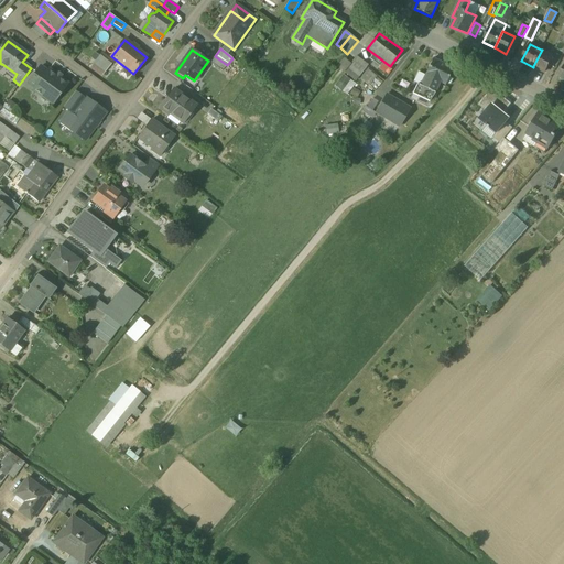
[(553,56),(542,50),(533,66),(533,67),(545,73),(553,56)]
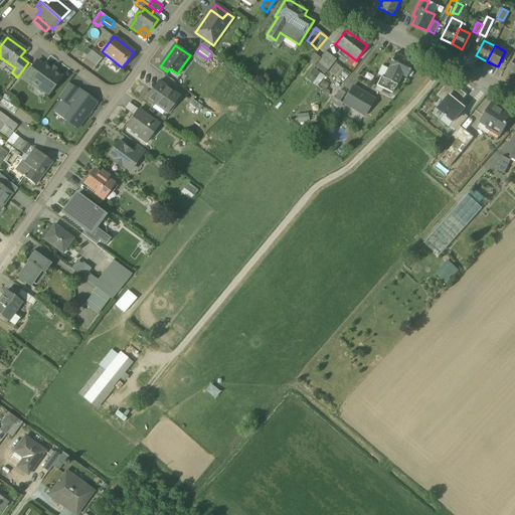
[(102,58),(92,50),(91,51),(88,55),(86,58),(96,66),(102,58)]
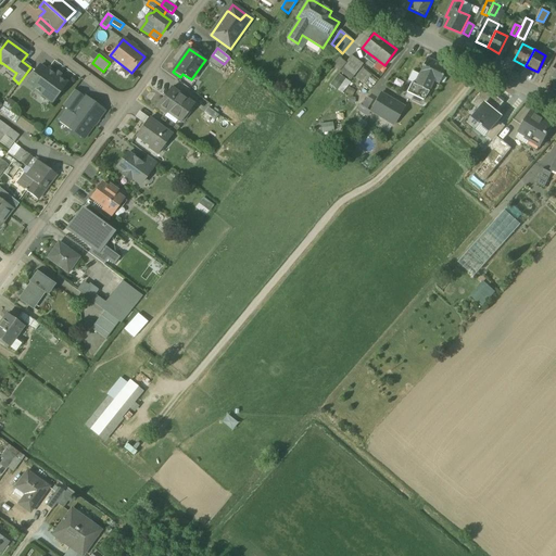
[(224,64),(212,55),(207,61),(219,70),(224,64)]
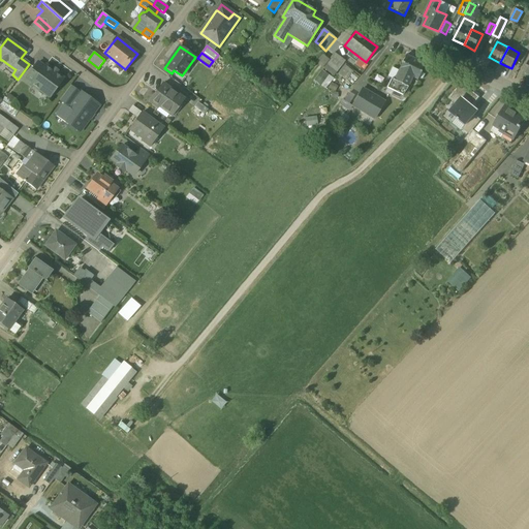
[(334,54),(325,64),(337,72),(345,61),(334,54)]
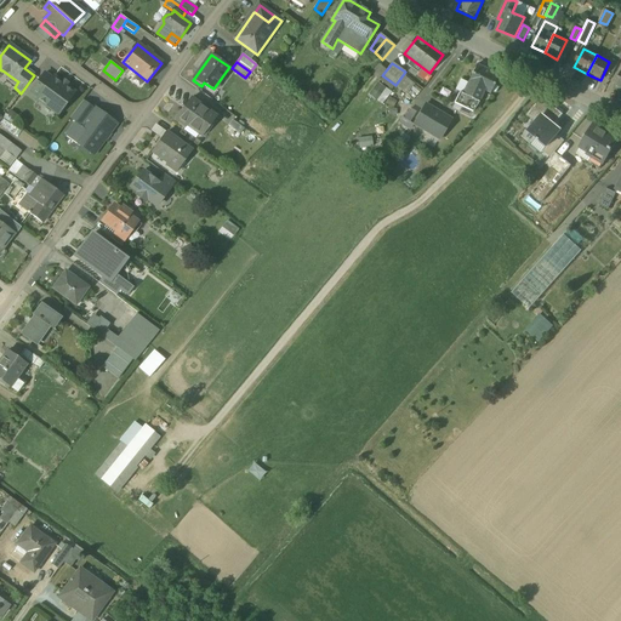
[(499,77),(477,66),(463,95),(479,102),(484,91),(490,93),(499,77)]
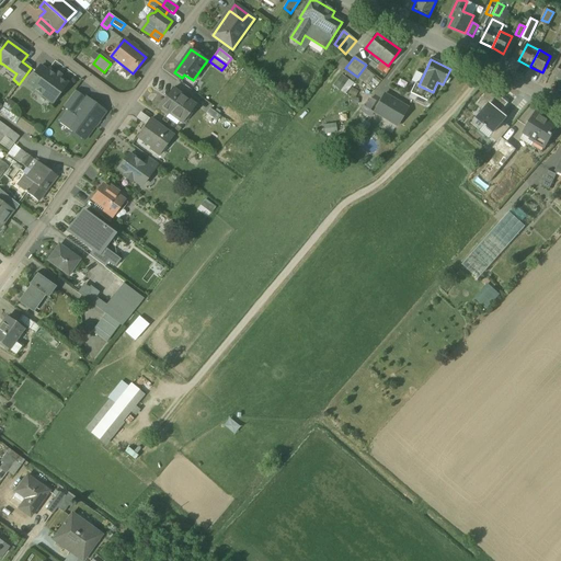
[(39,67),(29,82),(35,88),(47,71),(39,67)]
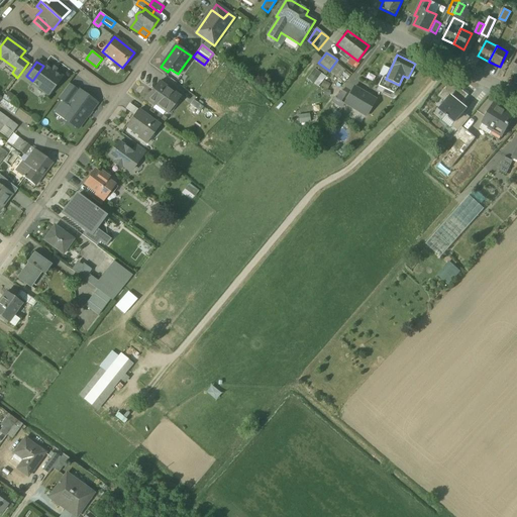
[(337,63),(329,70),(337,78),(345,70),(337,63)]
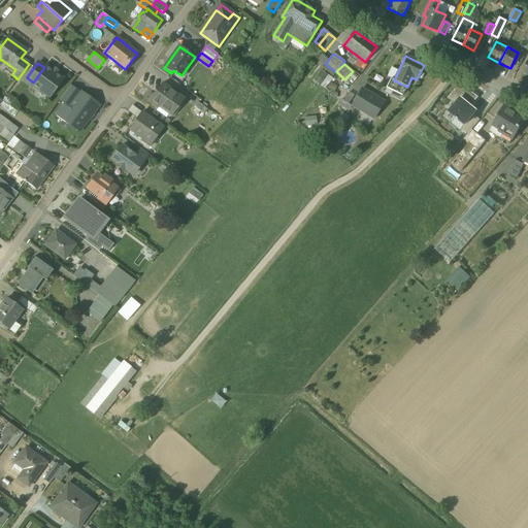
[(63,78),(45,66),(44,67),(33,83),(32,85),(50,97),(63,78)]
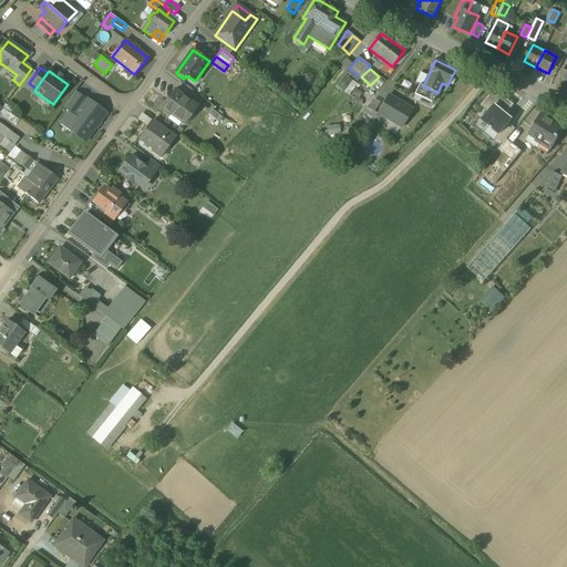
[(349,94),(357,82),(344,73),(337,85),(349,94)]
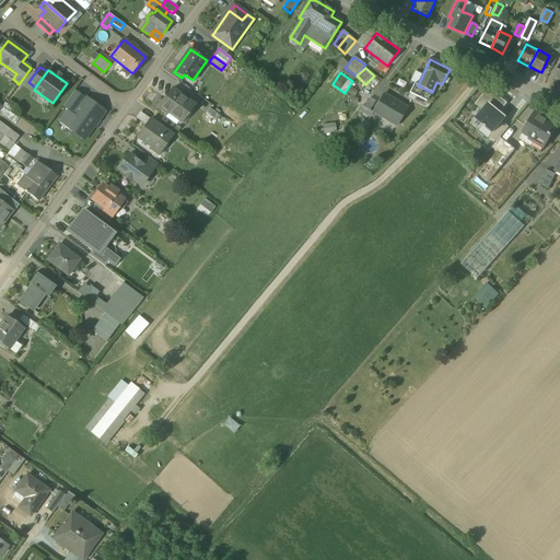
[(508,103),(489,88),(475,104),(483,111),(477,119),(483,125),(482,126),(486,128),(487,127),(493,132),(502,121),(505,118),(500,113),(508,103)]
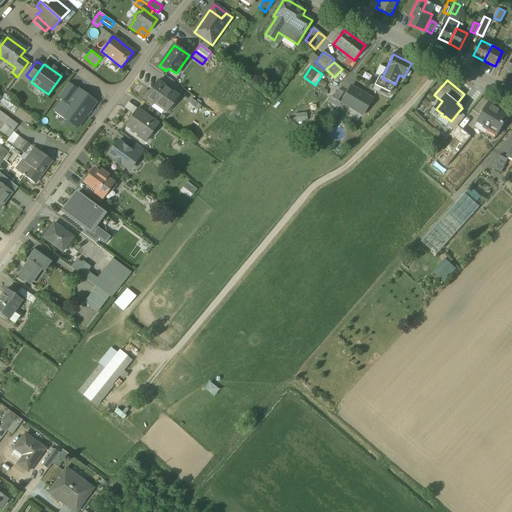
[(152,90),(172,104),(178,96),(157,82),(152,90)]
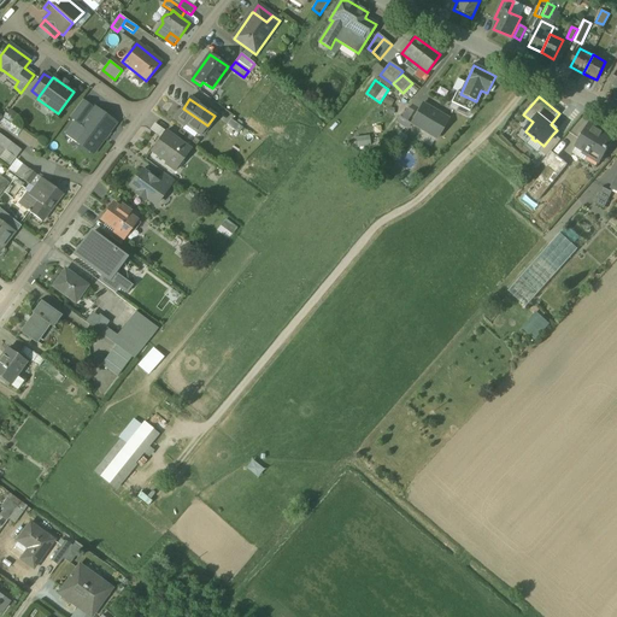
[(462,99),(456,112),(468,118),(474,105),(462,99)]
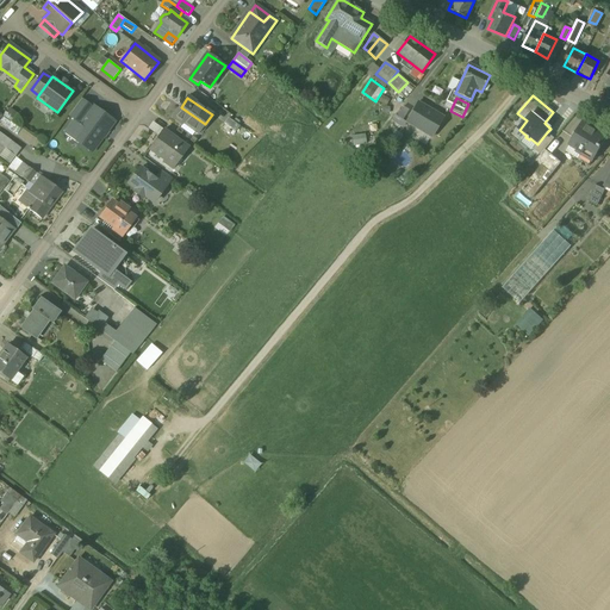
[(69,117),(74,120),(69,128),(79,135),(75,139),(92,153),(114,122),(93,106),(93,107),(81,99),(69,117)]
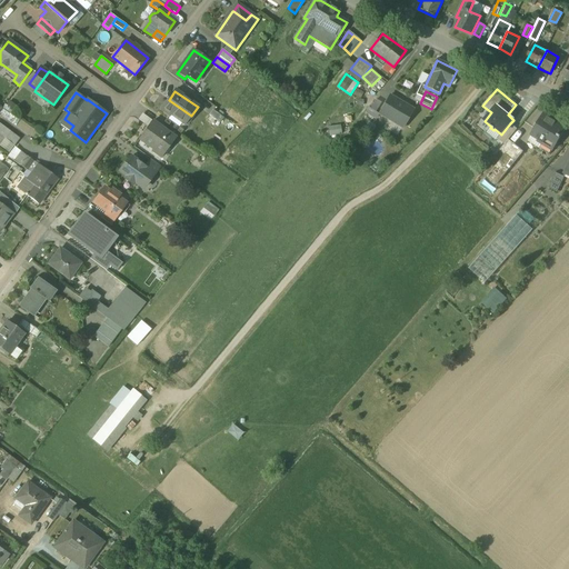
[(390,96),(379,113),(403,128),(413,110),(390,96)]
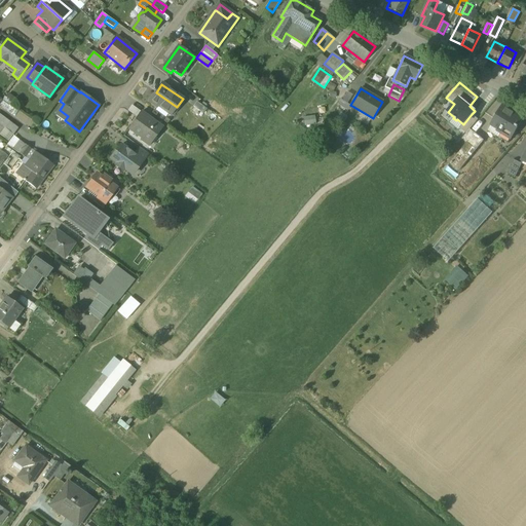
[(347,102),(352,92),(346,89),(338,105),(347,109),(350,104),(347,102)]
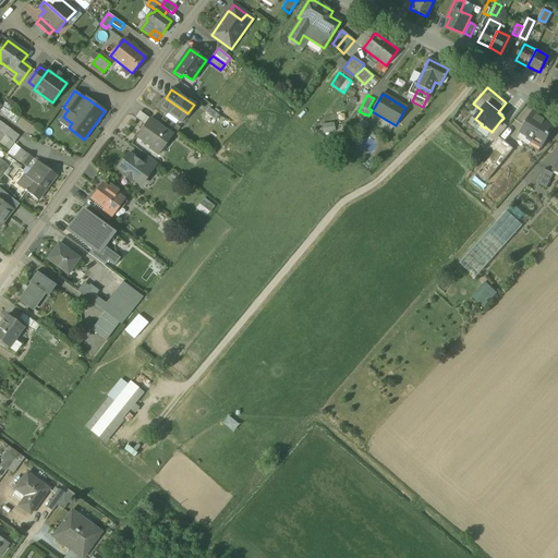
[(187,113),(166,98),(158,108),(166,114),(168,112),(181,122),(187,113)]
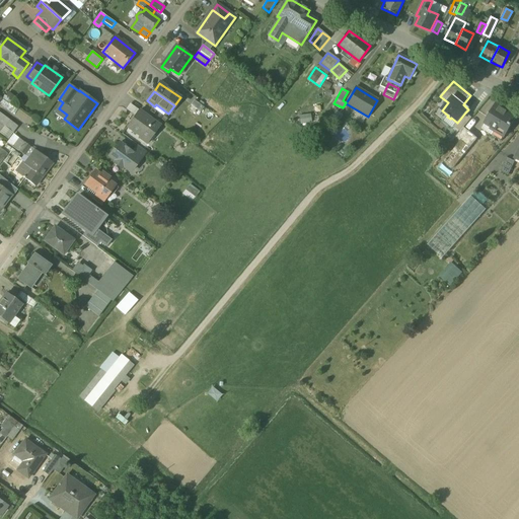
[(204,107),(195,101),(192,105),(201,113),(204,107)]
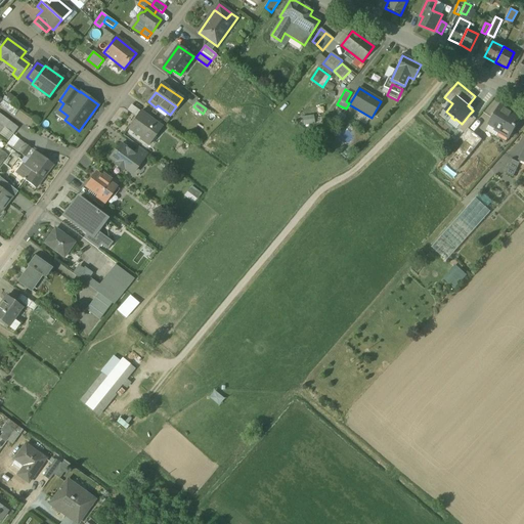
[(522,118),(500,104),(489,124),(489,125),(500,131),(499,133),(509,138),(522,118)]
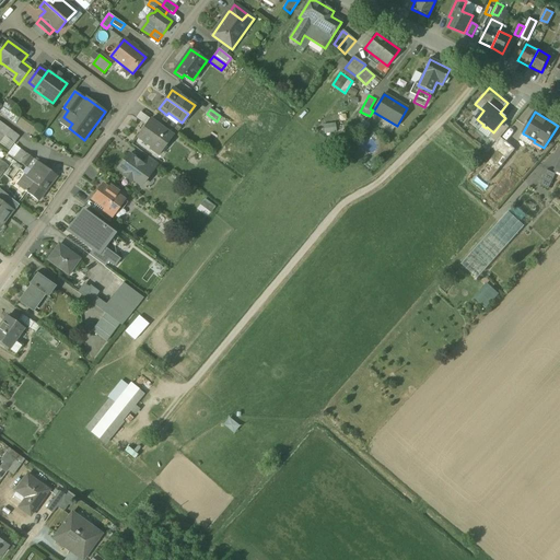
[(172,136),(150,120),(137,137),(151,148),(150,149),(159,155),(172,136)]
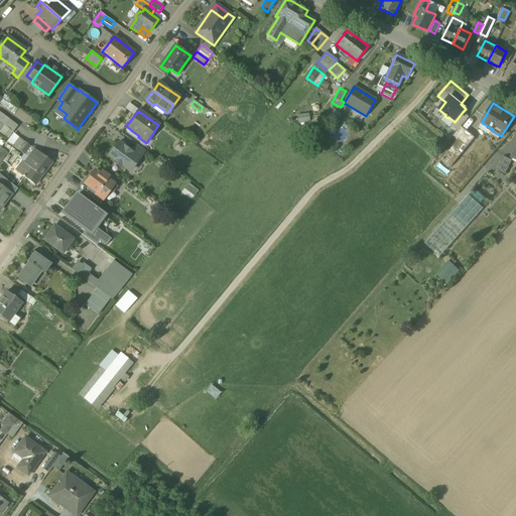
[(0,112),(0,132),(8,139),(13,132),(5,126),(10,120),(0,112)]
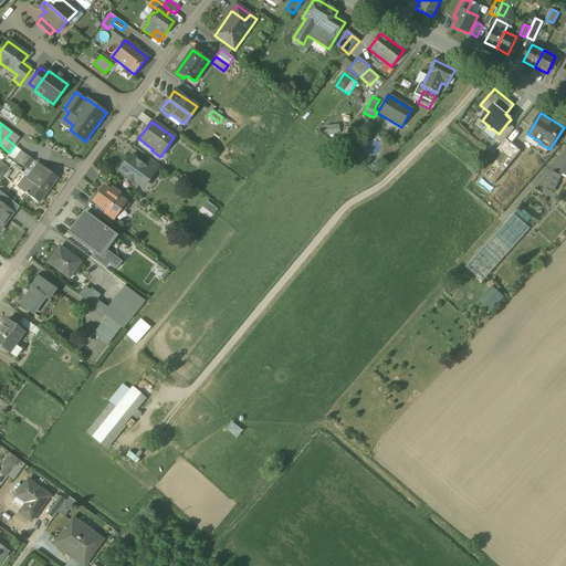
[(507,123),(499,134),(495,138),(502,144),(514,128),(507,123)]
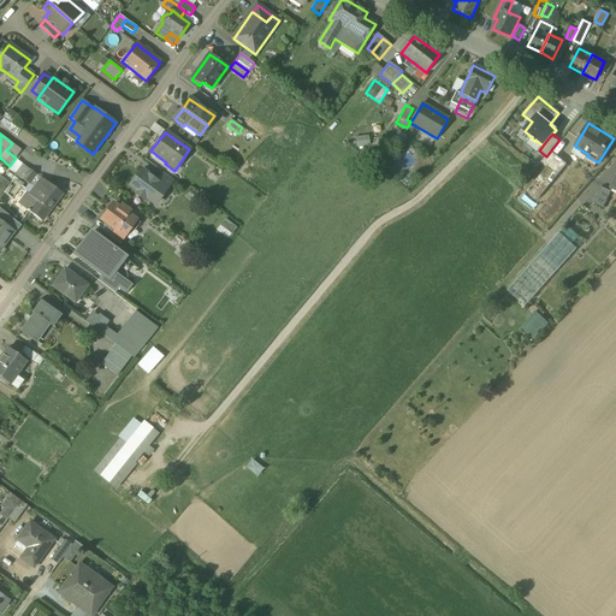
[(369,135),(356,136),(356,146),(371,144),(369,135)]
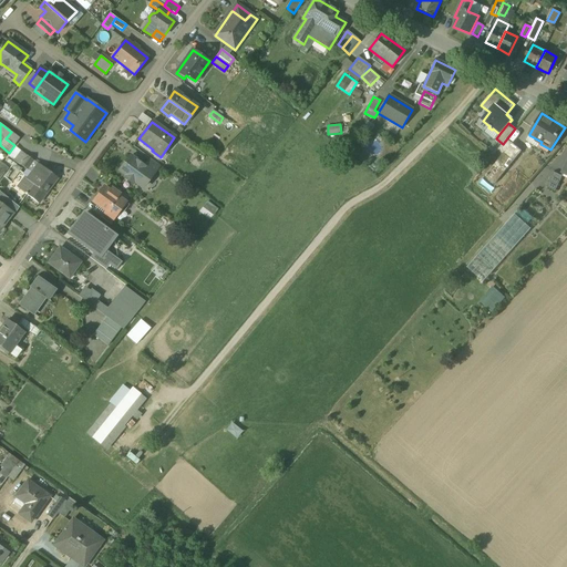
[(20,138),(11,132),(6,138),(14,145),(20,138)]
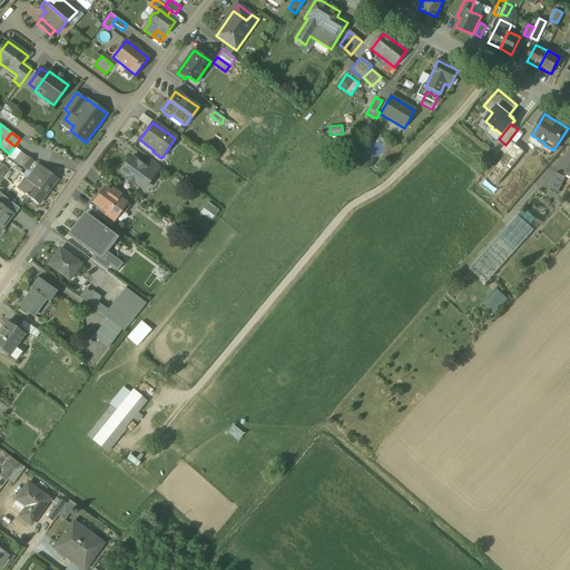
[(544,143),(532,136),(529,141),(551,155),(553,150),(543,145),(544,143)]
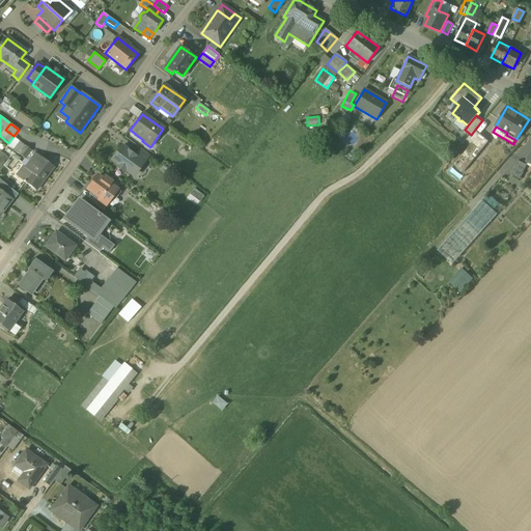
[(488,142),(475,131),(467,141),(471,145),(480,152),(488,142)]
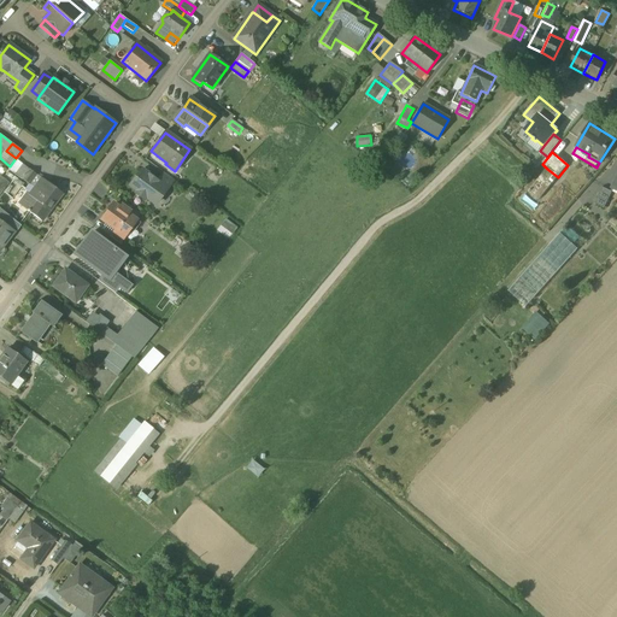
[(23,165),(17,160),(10,170),(16,175),(23,165)]
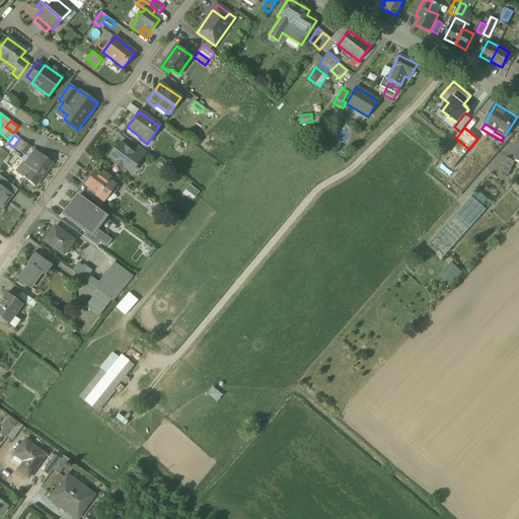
[(19,139),(13,147),(18,151),(24,143),(19,139)]
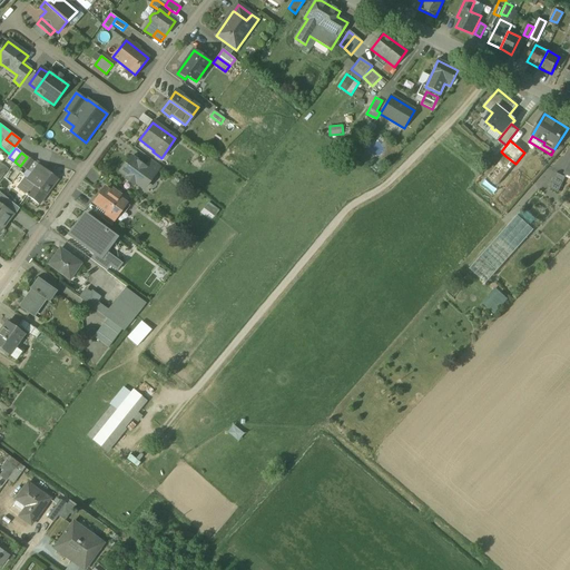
[(516,164),(505,156),(488,177),(498,185),(516,164)]
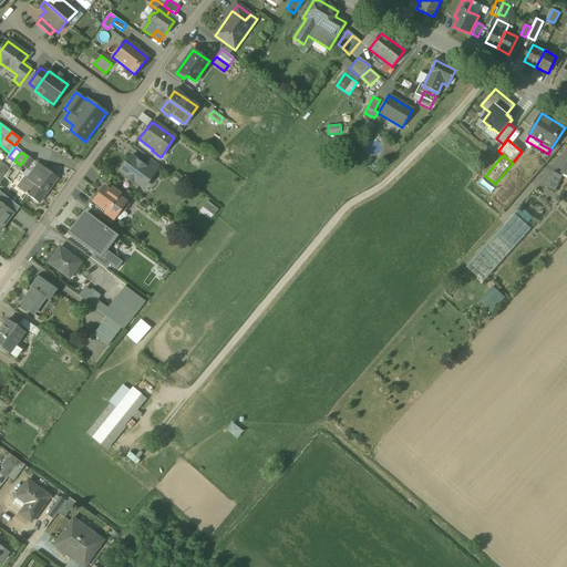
[(14,161),(9,156),(6,162),(24,174),(27,171),(20,165),(14,161)]
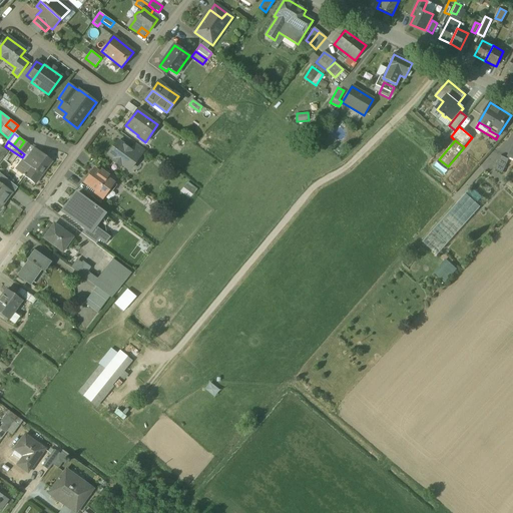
[(24,141),(18,149),(24,154),(30,145),(24,141)]
